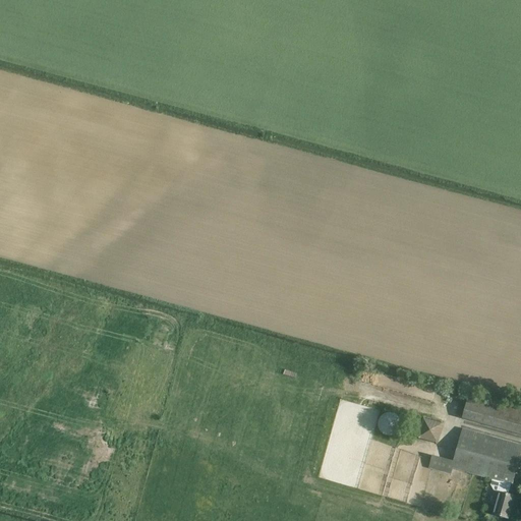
[(463,418),(516,433),(520,435),(520,409),(470,395),(463,418)]
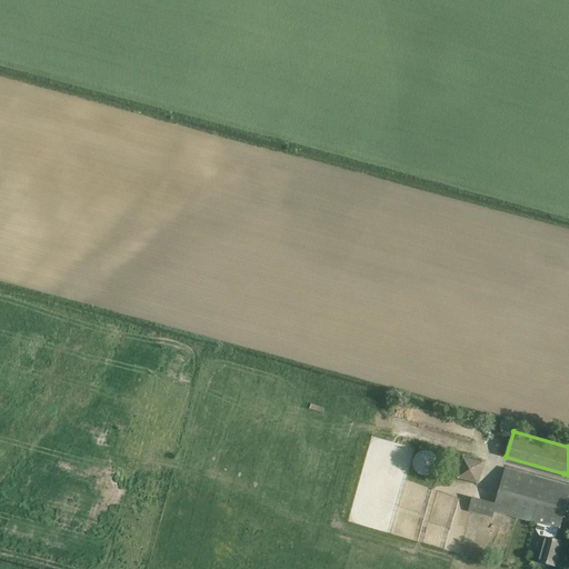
[(415,459),(413,463),(415,469),(417,472),(421,476),(426,477),(430,476),(435,472),(437,469),(438,463),(437,459),(435,456),(430,452),(426,451),(421,452),(417,456),(415,459)]
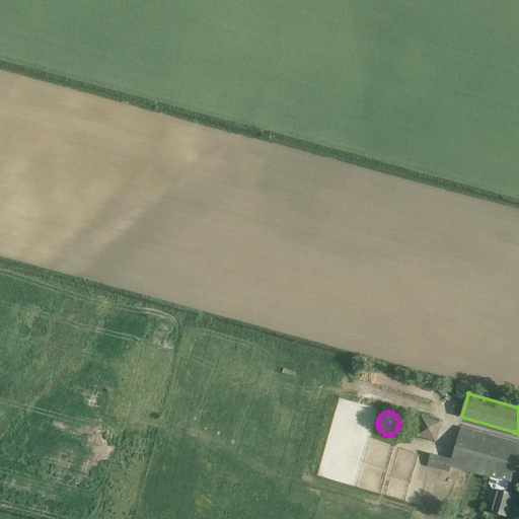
[(436,442),(442,423),(421,417),(416,437),(436,442)]
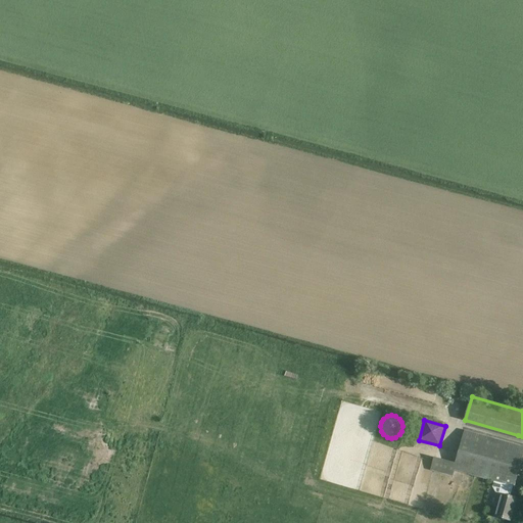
[(495,517),(501,518),(510,521),(516,498),(510,496),(513,486),(514,487),(522,455),(522,446),(515,445),(466,431),(457,463),(434,458),(430,471),(453,477),(455,470),(494,481),(492,487),(496,493),(502,494),(495,517)]
